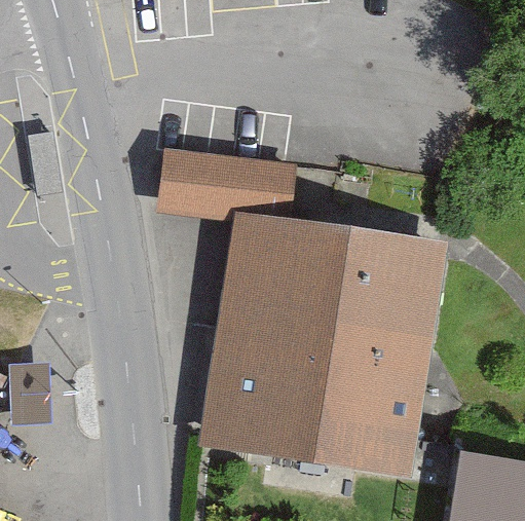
[(53,136),(27,140),(36,201),(63,197),(53,136)]
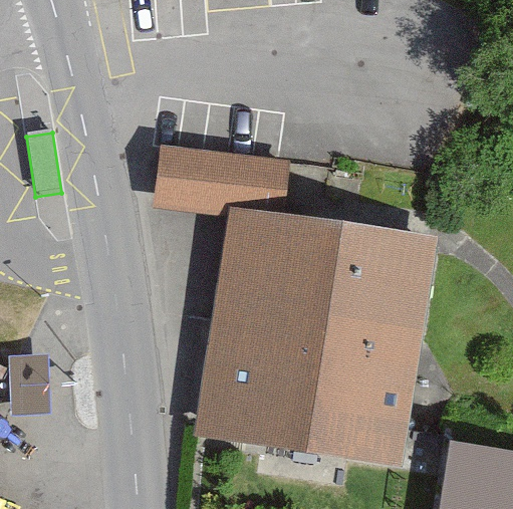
[(294,159),(159,146),(153,211),(227,218),(229,205),(288,213),(294,159)]
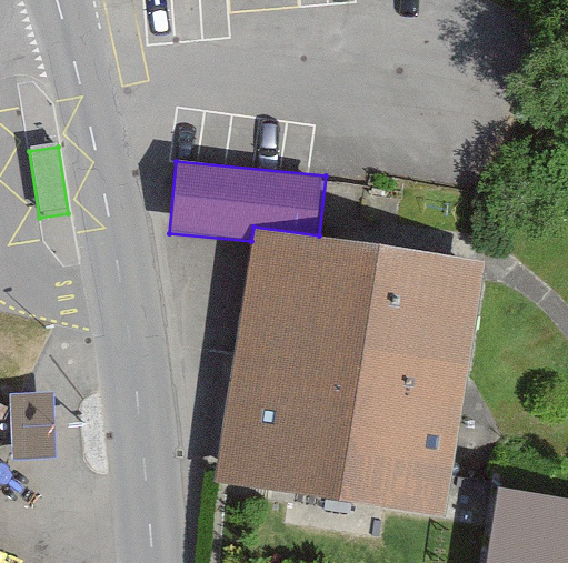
[(486,260),(319,235),(253,227),(251,241),(215,484),(447,519),(486,260)]
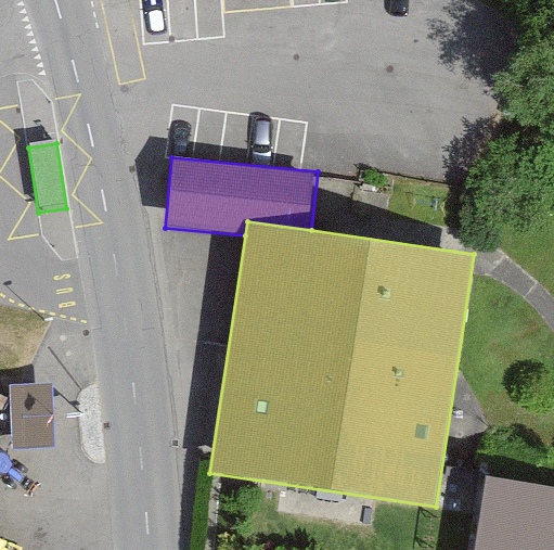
[(15,437),(51,436),(50,379),(14,380),(15,437)]
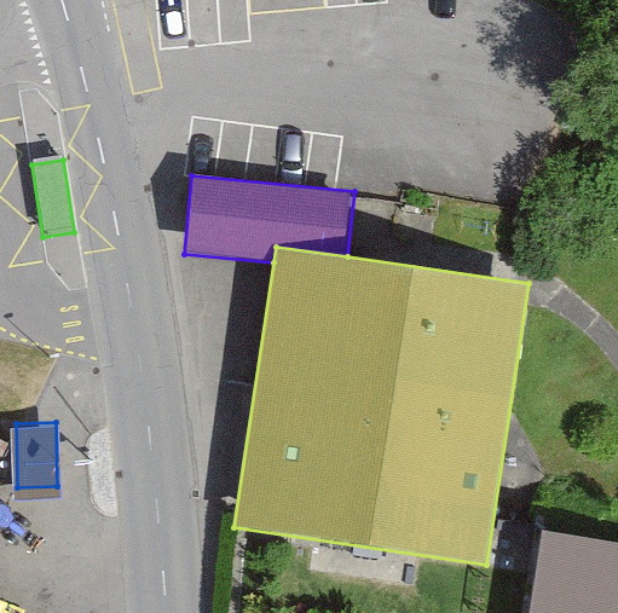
[(617,612),(617,542),(537,530),(523,612),(617,612)]
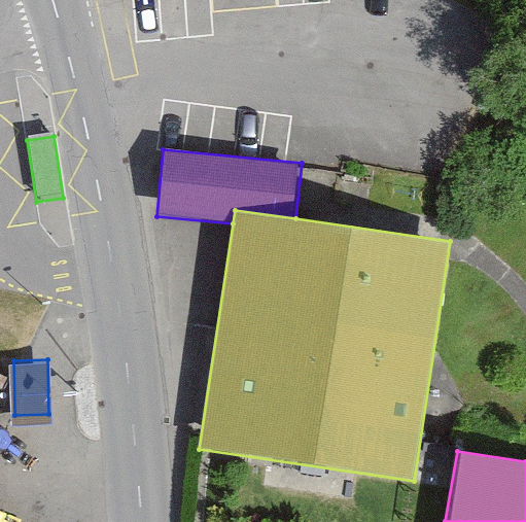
All buildings are outlined.
